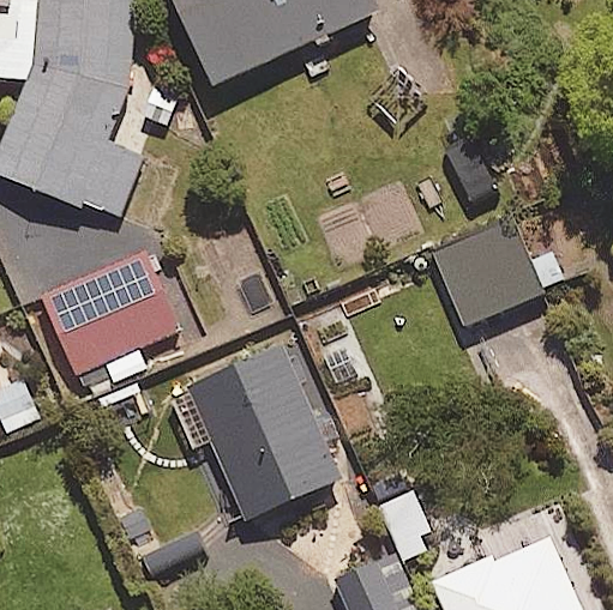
[(142,157),(106,144),(130,80),(133,0),(42,0),(32,28),(0,14),(0,77),(24,86),(0,155),(0,175),(120,218),(142,157)]
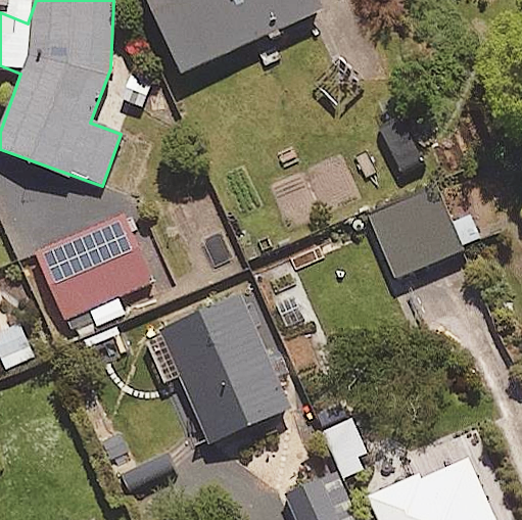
[(318,9),(313,0),(147,0),(180,73),(318,9)]
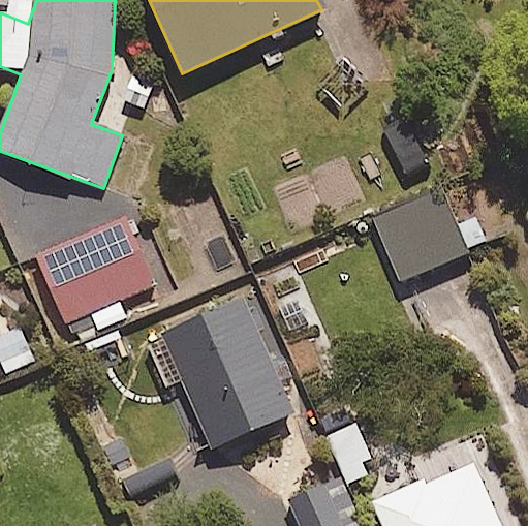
[(455,183),(370,220),(401,291),(487,254),(455,183)]
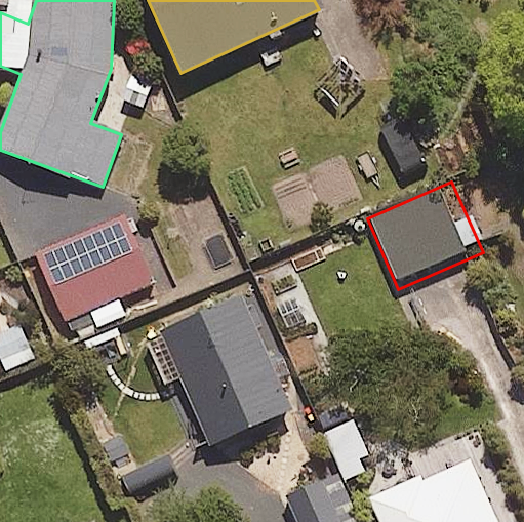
[(157,282),(128,216),(36,256),(65,321),(90,310),(99,331),(121,321),(113,302),(157,282)]
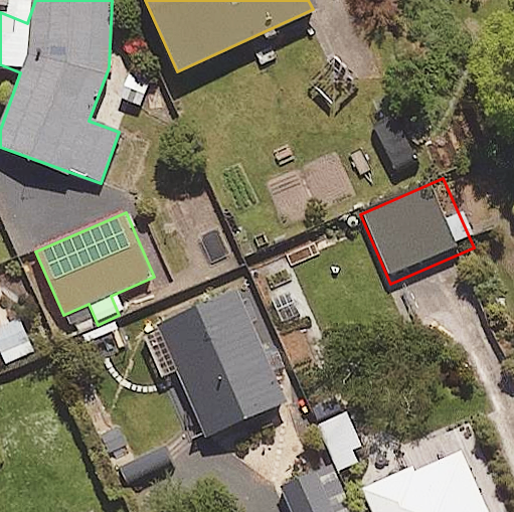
[(283,402),(236,289),(141,328),(159,371),(175,365),(203,436),(283,402)]
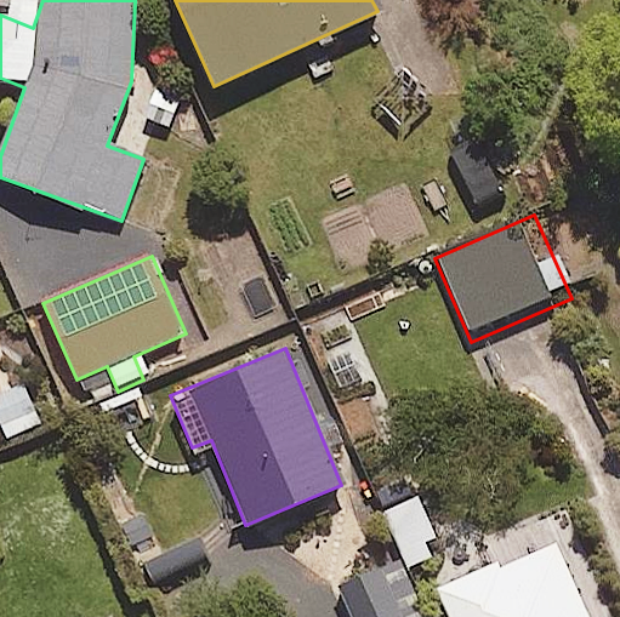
[(40,427),(22,387),(0,395),(0,423),(7,440),(40,427)]
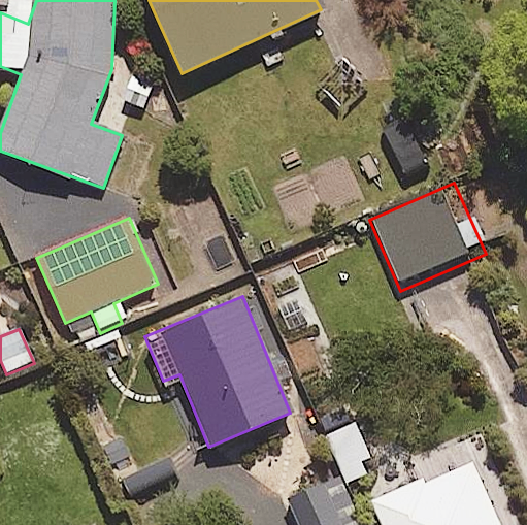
[(375,470),(356,423),(326,435),(346,483),(375,470)]
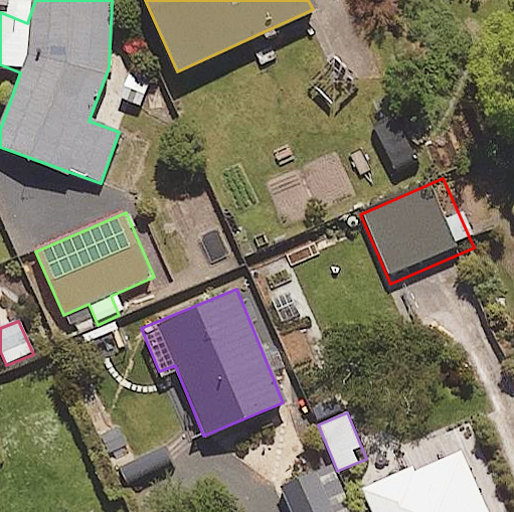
[(484,511),(461,452),(361,491),(369,511),(484,511)]
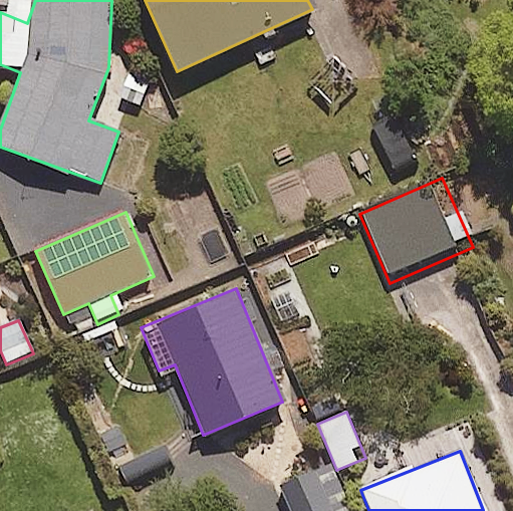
[(330,510),(314,471),(279,486),(289,510),(330,510)]
